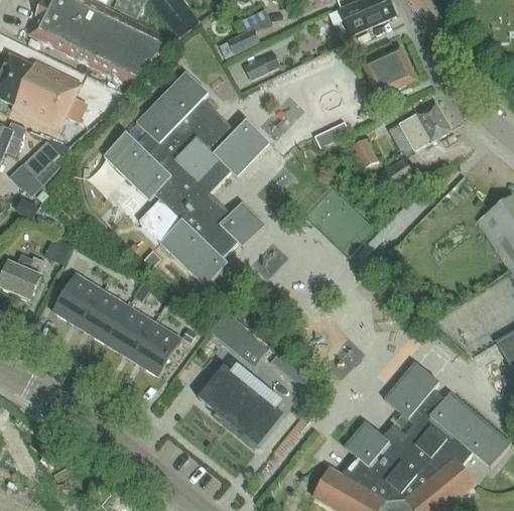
[(130,85),(170,39),(90,0),(43,0),(26,34),(130,85)]
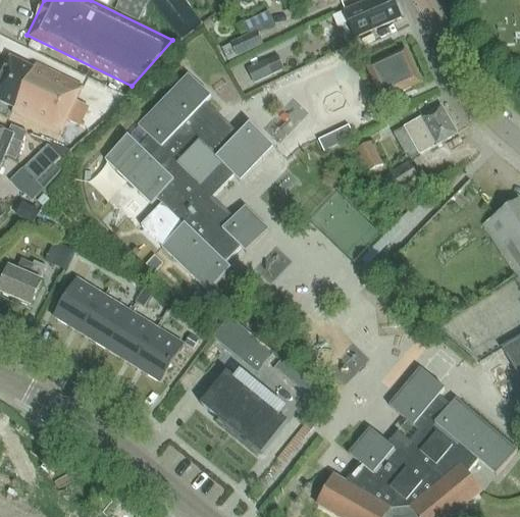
[(138,18),(146,0),(116,0),(113,6),(138,18)]
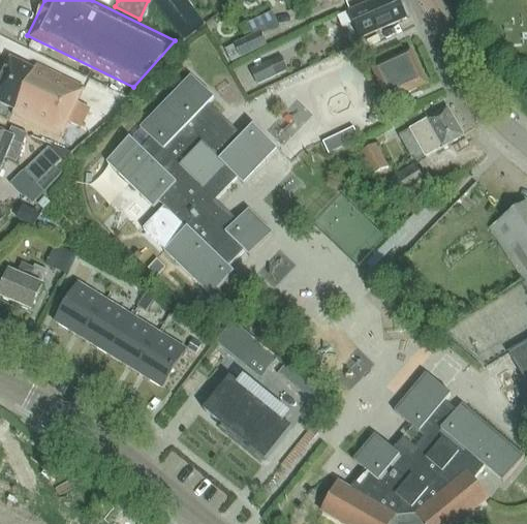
[(154,0),(181,36),(202,21),(186,0),(154,0)]
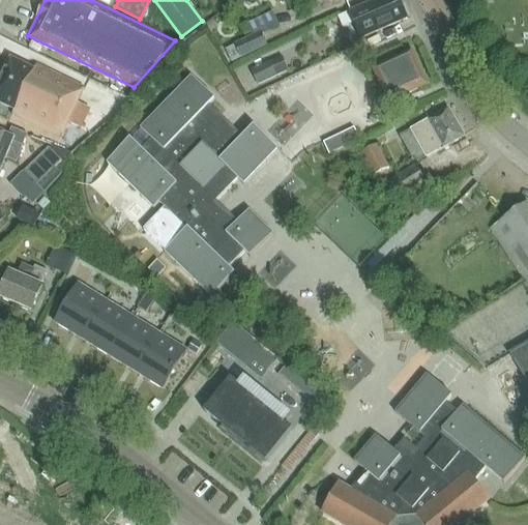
[(359,34),(405,16),(398,0),(368,0),(336,13),(342,24),(352,19),(359,34)]
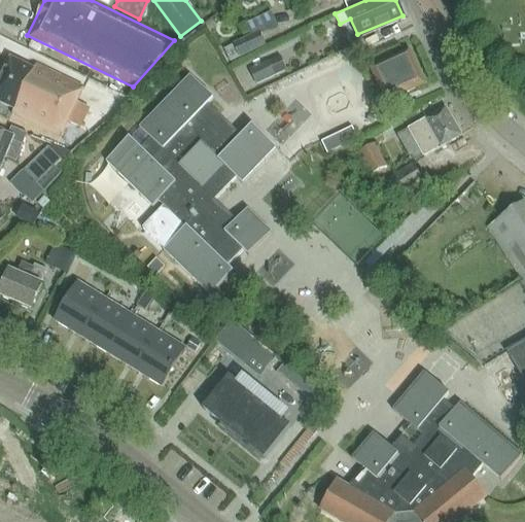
[(254,27),(252,28),(230,39),(230,41),(221,45),(228,58),(263,41),(257,31),(254,27)]
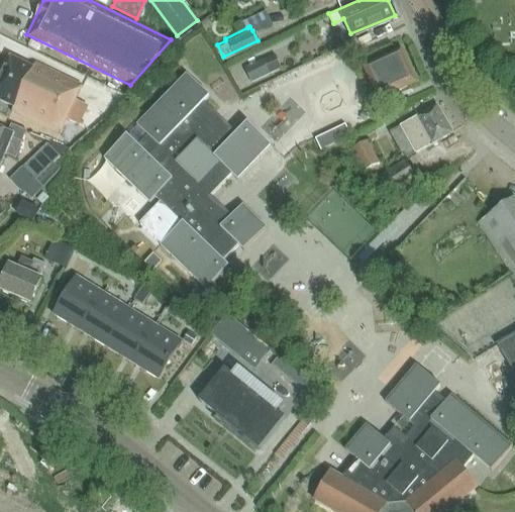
[(377,97),(415,79),(400,45),(362,63),(377,97)]
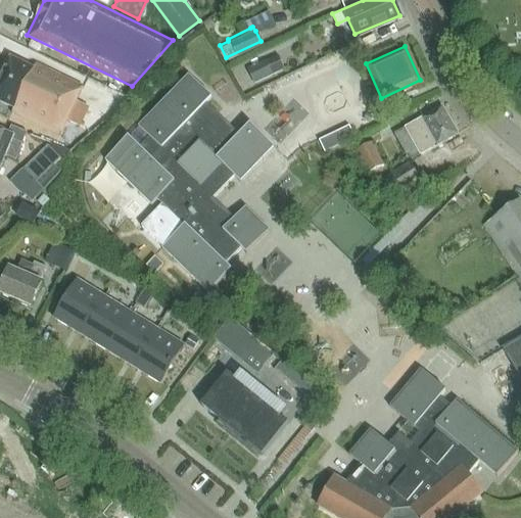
[(0,98),(13,105),(10,110),(58,133),(82,84),(34,60),(32,65),(8,54),(0,72),(0,98)]
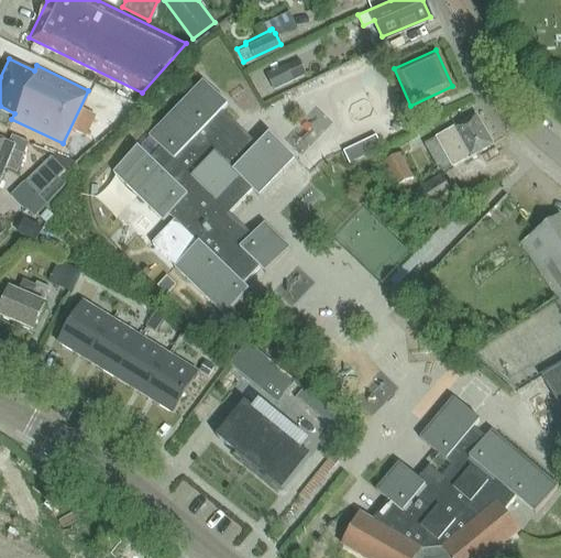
[(293,77),(286,61),(264,70),(272,87),(293,77)]
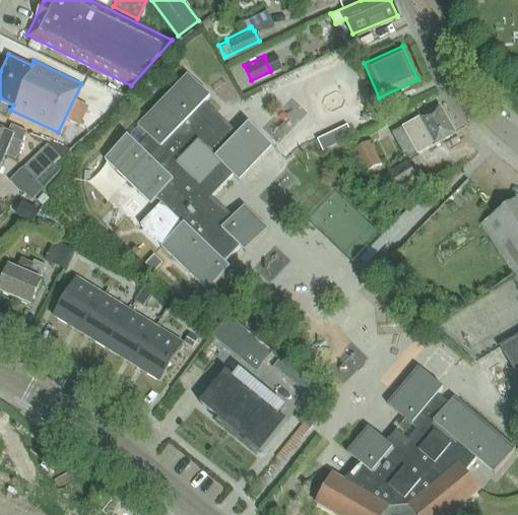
[(271,143),(247,120),(236,131),(231,126),(225,132),(209,116),(214,111),(204,100),(209,94),(186,71),(136,123),(147,134),(137,144),(126,133),(103,156),(149,201),(154,195),(159,200),(137,222),(205,288),(229,265),(222,259),(238,244),(244,249),(266,226),(243,202),(227,219),(204,199),(231,172),(237,178),(271,143)]
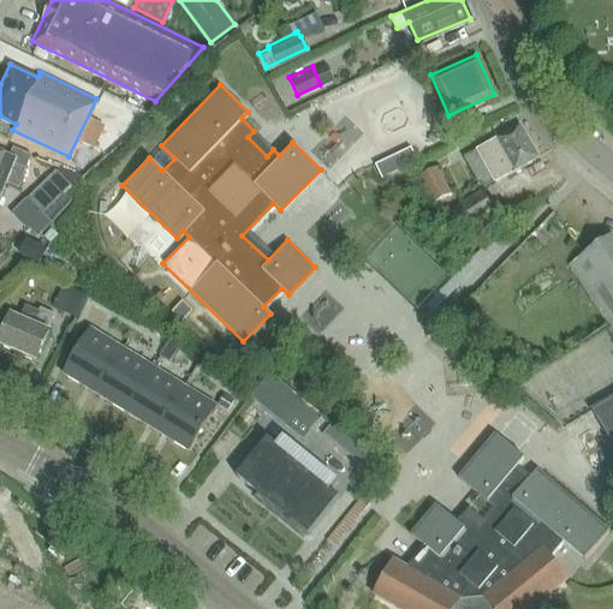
[(493,179),(537,154),(518,121),(460,154),(474,179),(476,178),(480,184),(492,177),(493,179)]
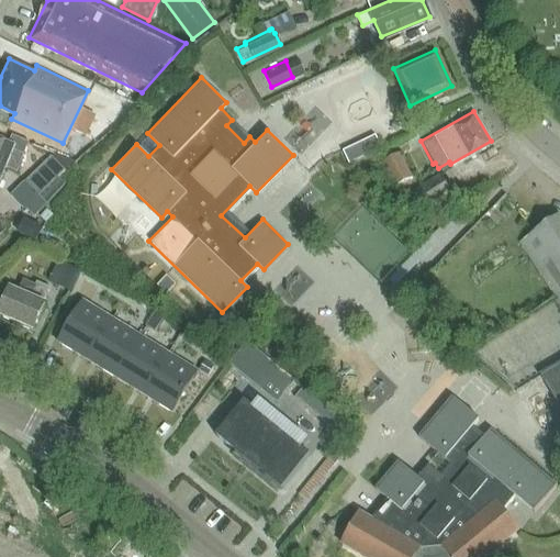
[(20,156),(28,138),(11,132),(8,140),(0,136),(0,175),(4,165),(13,168),(18,156),(20,156)]
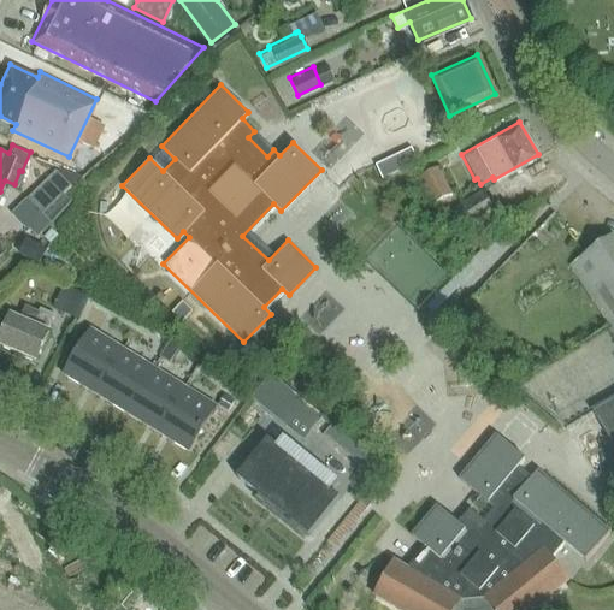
[(373,161),(381,176),(417,159),(409,144),(373,161)]
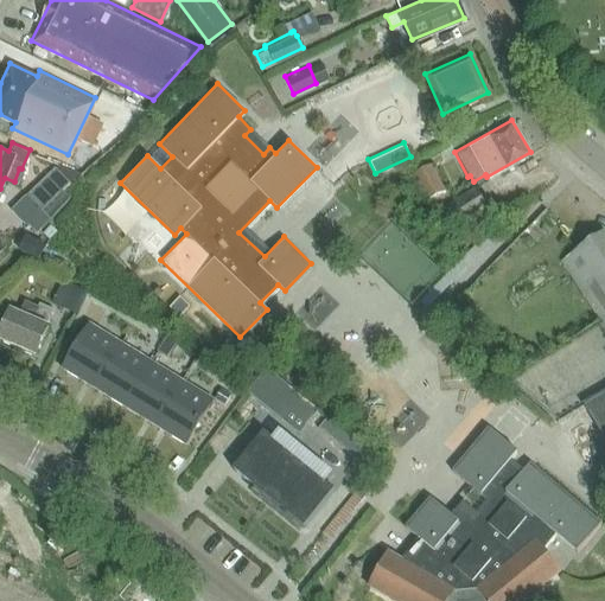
[(23,223),(25,221),(61,186),(76,171),(53,162),(7,206),(14,216),(23,223)]
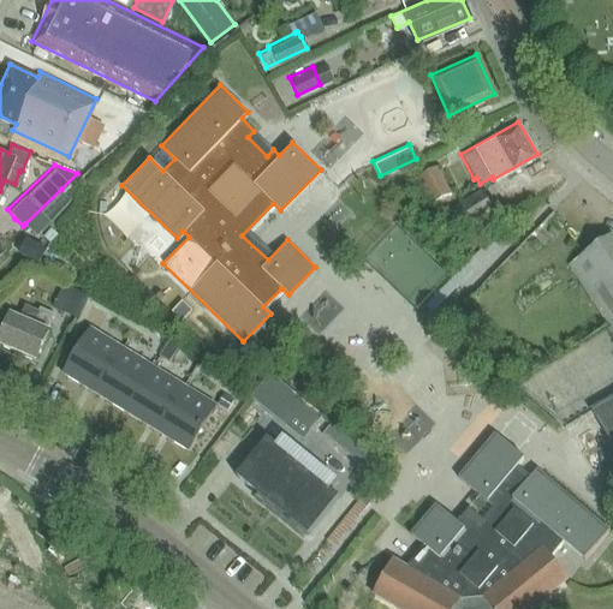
[(433,201),(450,191),(435,165),(418,173),(433,201)]
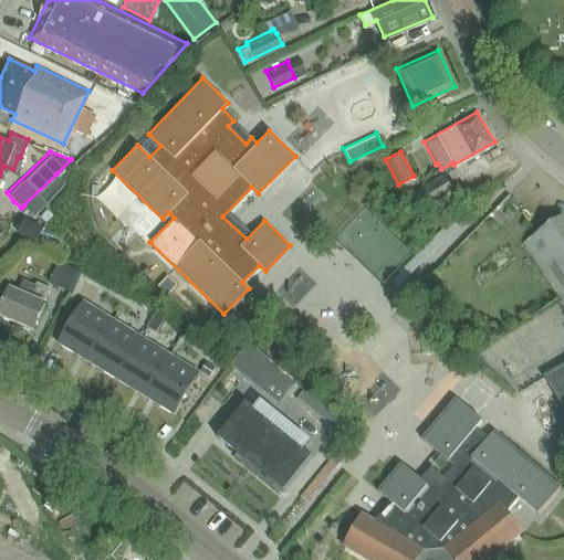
[(425,210),(455,191),(442,172),(413,191),(425,210)]
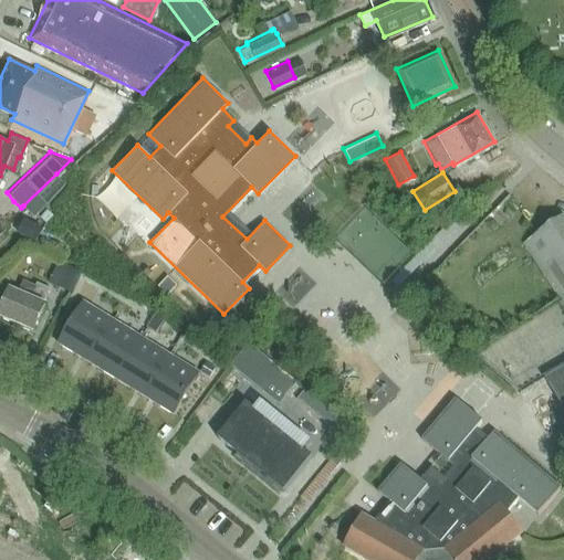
[(64,181),(56,173),(23,205),(33,214),(64,181)]
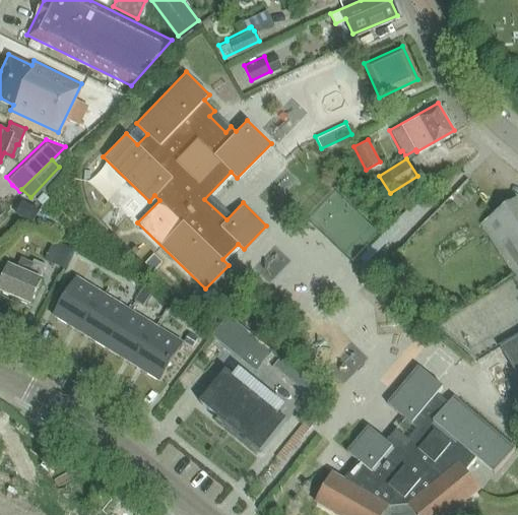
[(47,194),(42,189),(36,196),(41,200),(47,194)]
